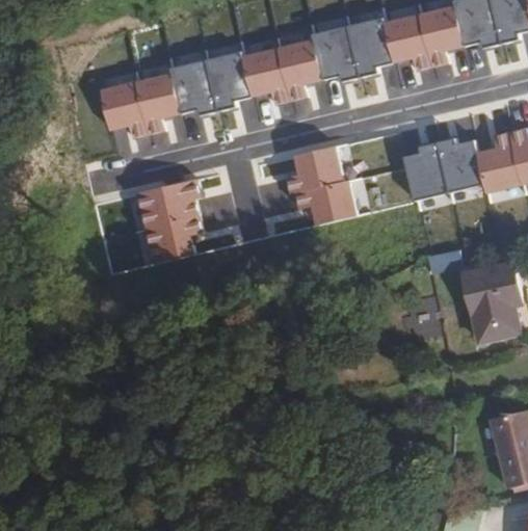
[(487,0),(453,0),(451,1),(462,48),(479,44),(480,51),(499,47),(487,0)]
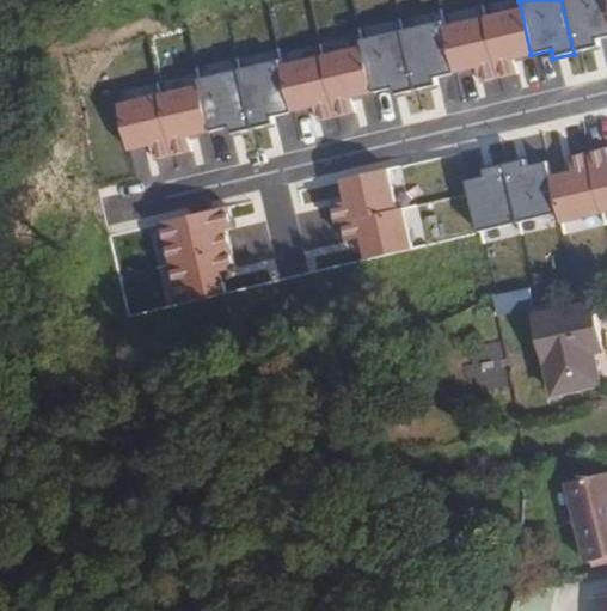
[(606,14),(604,0),(560,0),(574,54),(598,48),(596,40),(606,36),(606,14)]
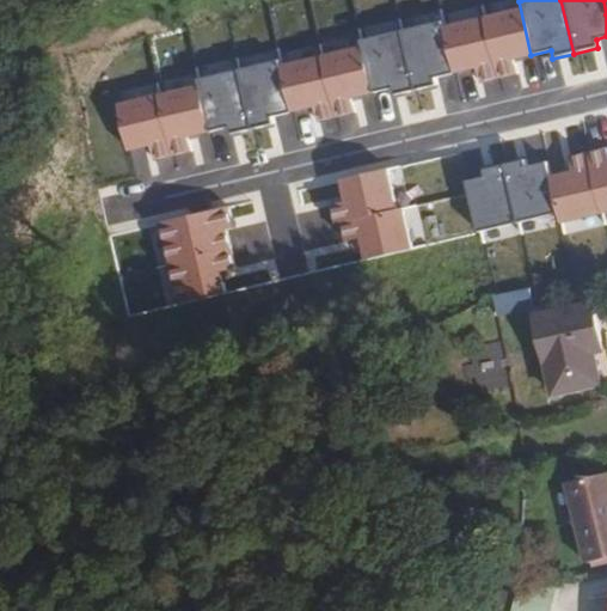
[(478,11),(494,79),(515,74),(513,60),(531,55),(519,1),(478,11)]
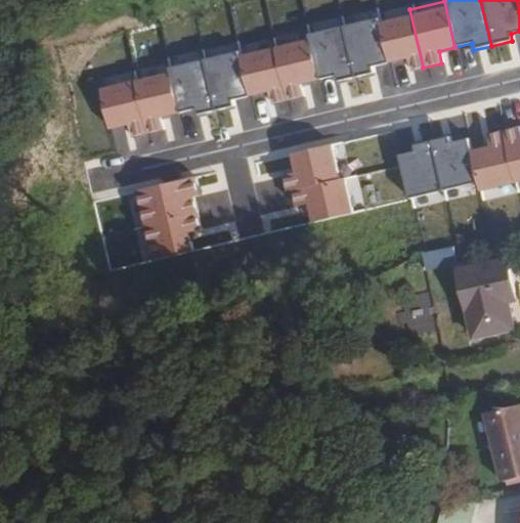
[(409,9),(375,17),(387,63),(405,59),(408,72),(423,68),(409,9)]
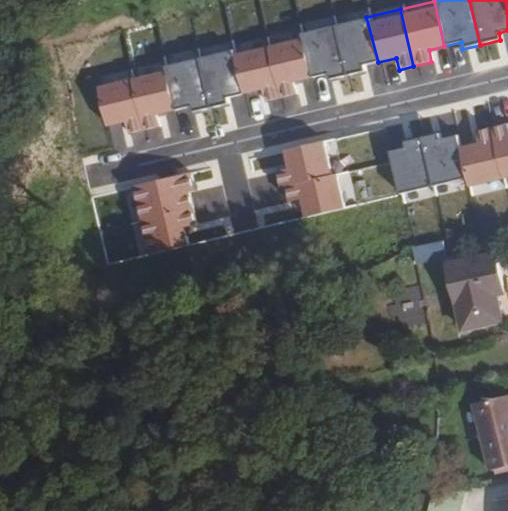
[(366,17),(332,25),(343,77),(363,73),(362,66),(378,62),(366,17)]
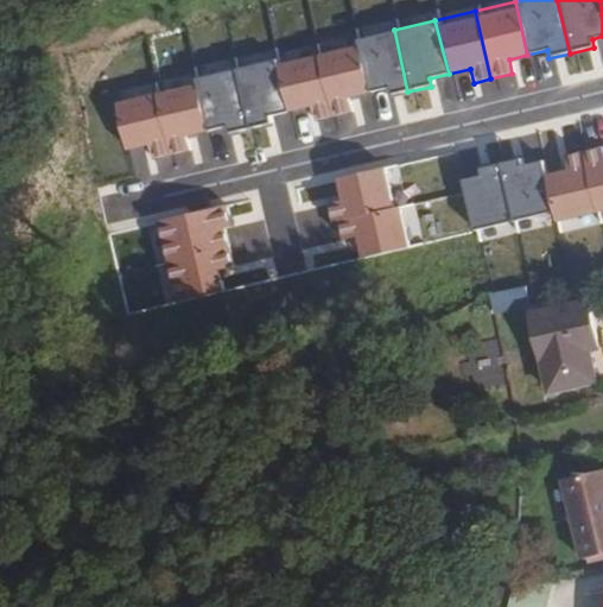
[(394,30),(353,39),(366,94),(386,89),(388,96),(407,92),(408,92),(394,30)]
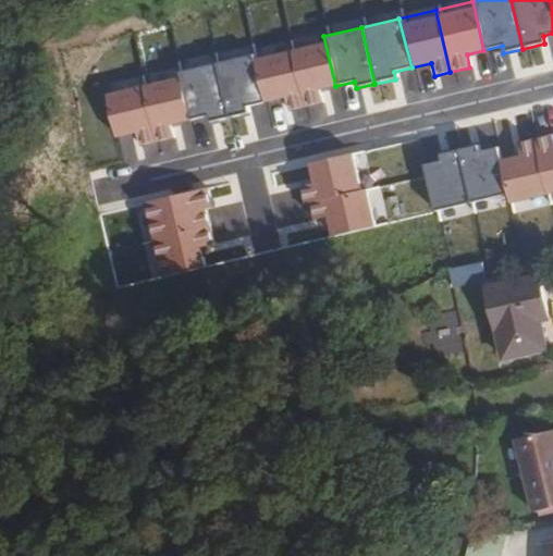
[(323,36),(287,45),(302,108),(321,102),(318,90),(335,86),(323,36)]
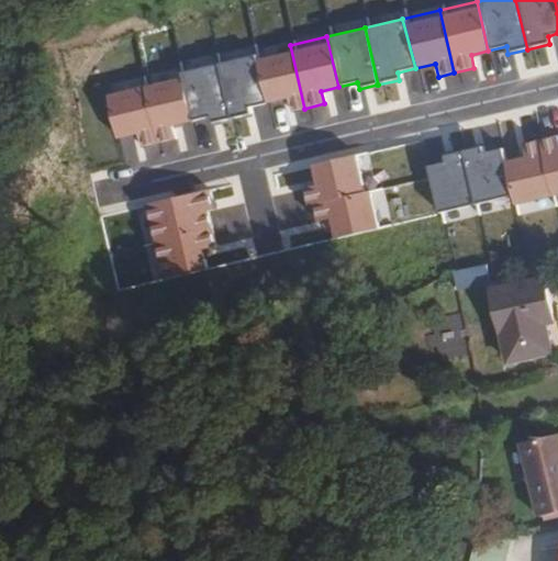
[(290,45),(253,53),(264,104),(287,99),(290,112),(304,109),(290,45)]
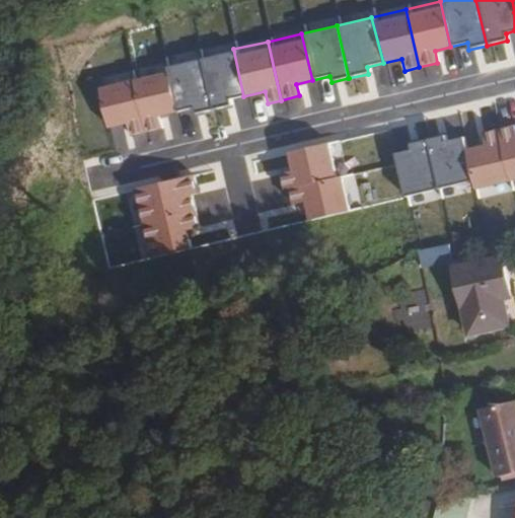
[(233,49),(198,58),(211,111),(230,106),(228,100),(243,96),(233,49)]
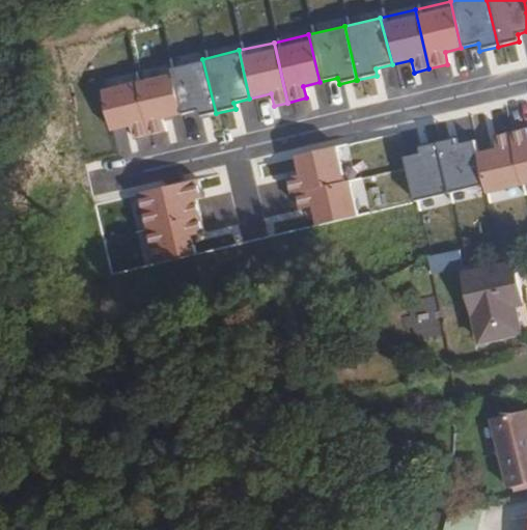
[(202,59),(167,66),(178,116),(196,112),(197,118),(216,113),(202,59)]
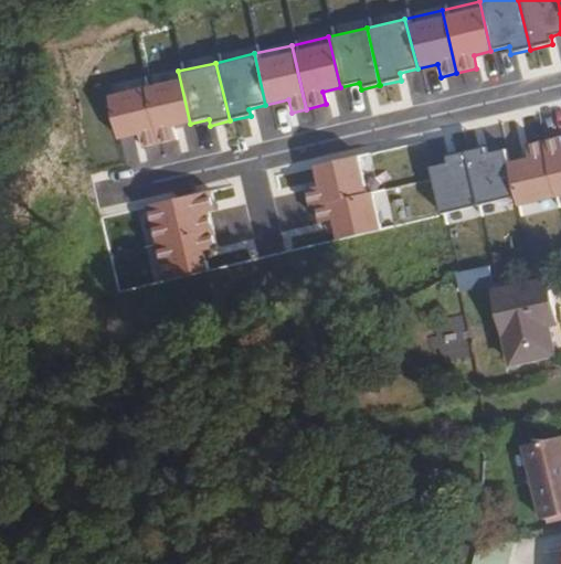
[(178,71),(141,80),(156,145),(175,140),(172,128),(190,124),(178,71)]
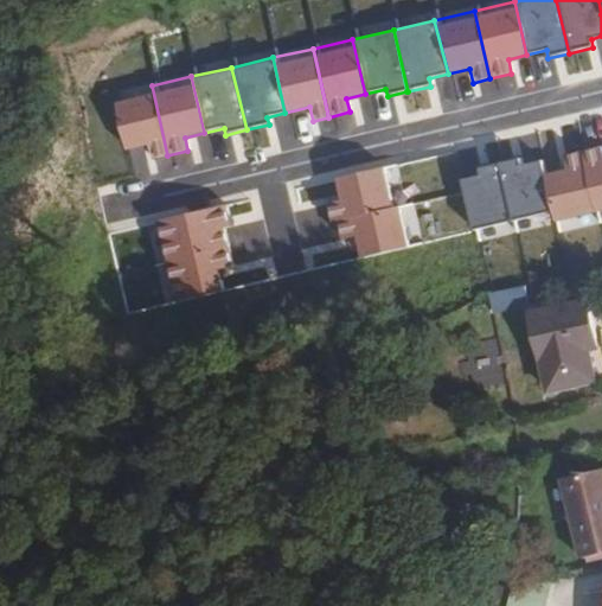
[(152,85),(114,95),(127,151),(147,146),(151,159),(167,155),(152,85)]
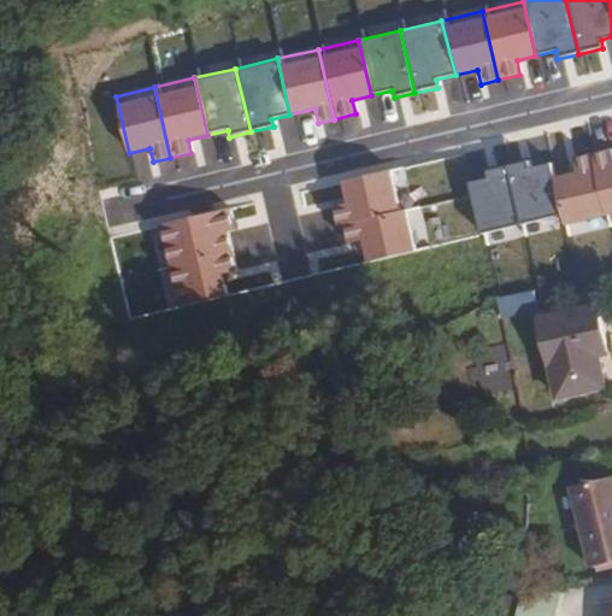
[(608,150),(587,154),(600,217),(611,213),(611,163),(608,150)]
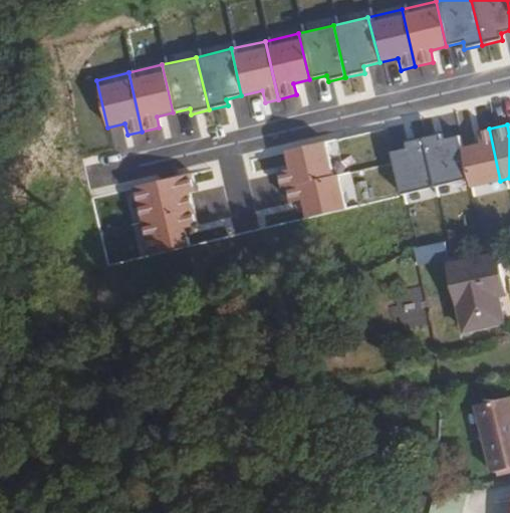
[(464,179),(466,188),(500,181),(489,129),(474,133),(477,144),(457,149),(464,179)]
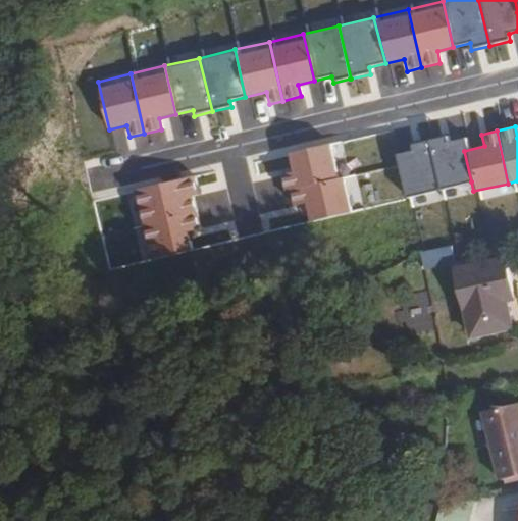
[(436,190),(471,181),(464,151),(461,139),(448,142),(447,136),(425,141),(436,190)]
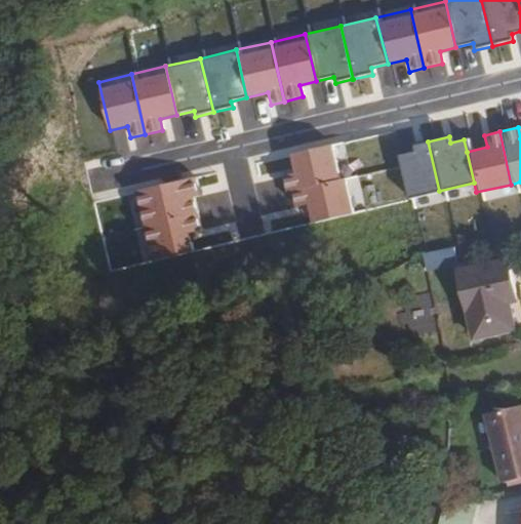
[(439,191),(428,142),(409,146),(410,152),(395,156),(404,199),(439,191)]
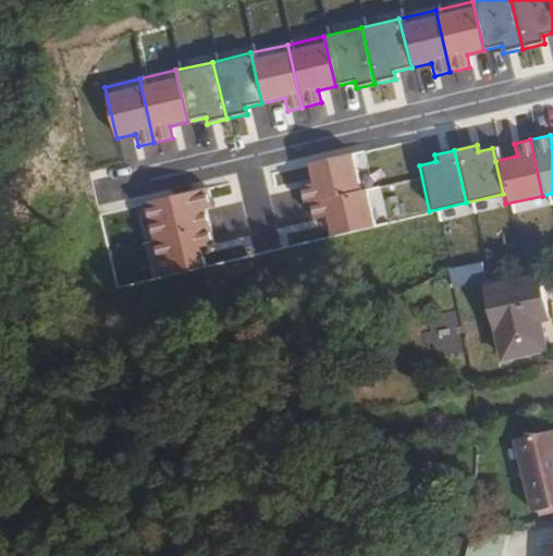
[(356,188),(348,152),(306,162),(311,184),(297,187),(300,201),(306,200),(356,188)]
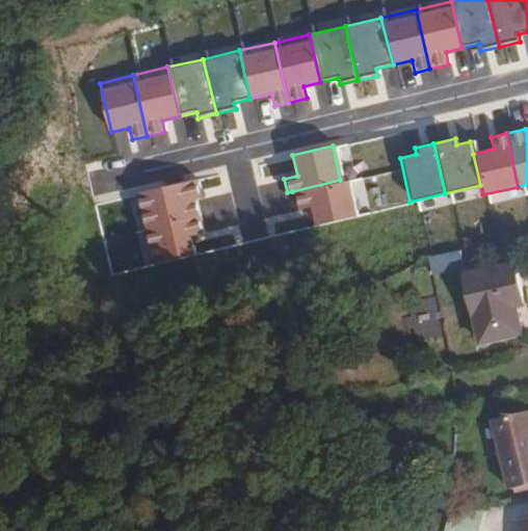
[(198,177),(136,190),(144,227),(199,213),(196,201),(203,200),(198,177)]
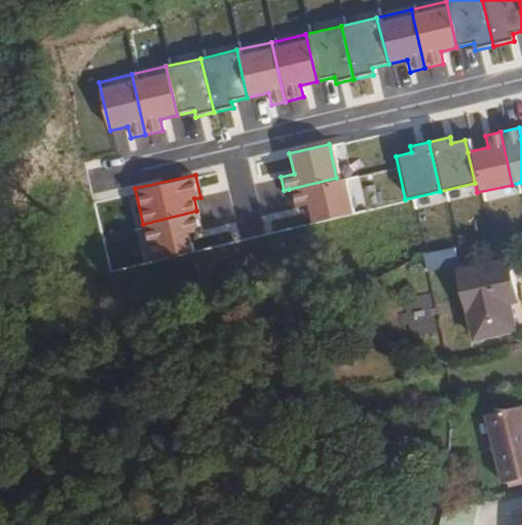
[(342,177),(336,178),(289,189),(294,210),(308,207),(311,222),(351,213),(342,177)]
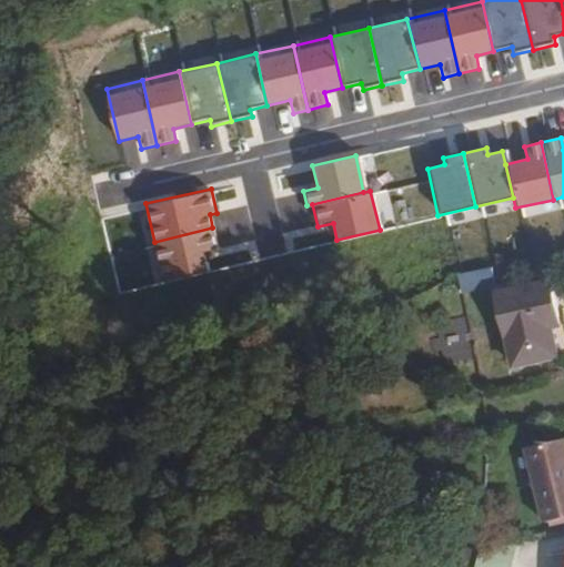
[(221,266),(212,228),(154,242),(162,280),(221,266)]
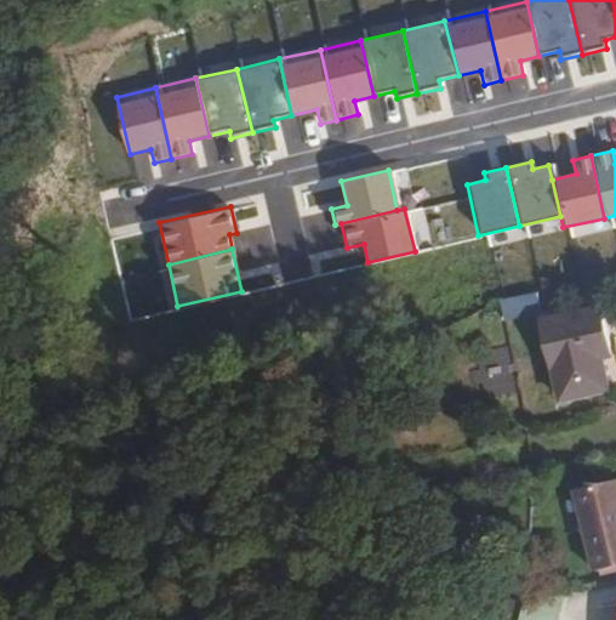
[(559,403),(615,390),(615,358),(609,360),(598,310),(541,322),(559,403)]
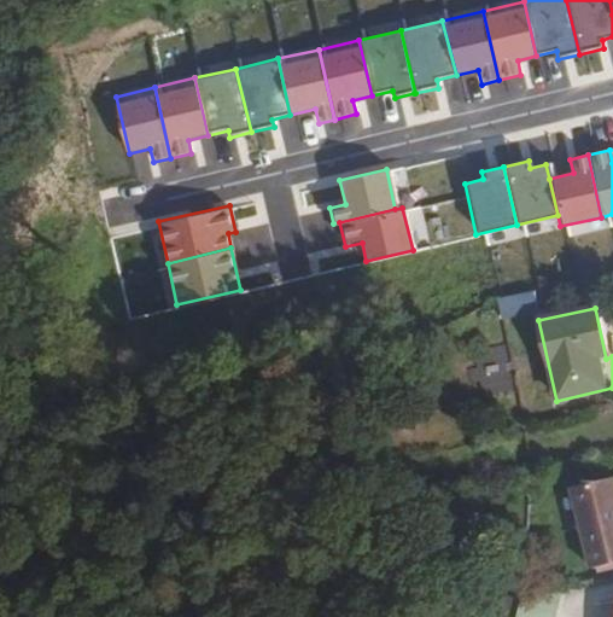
[(612,475),(568,487),(589,569),(612,562),(612,475)]
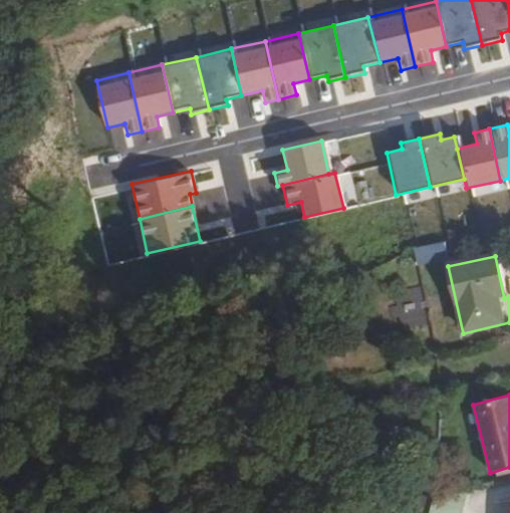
[(433,499),(428,512),(458,512),(464,493),(433,499)]
